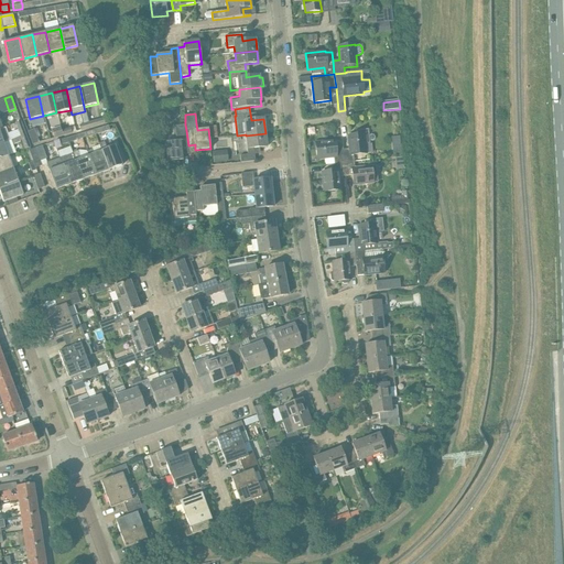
[(87,122),(88,129),(105,125),(104,118),(87,122)]
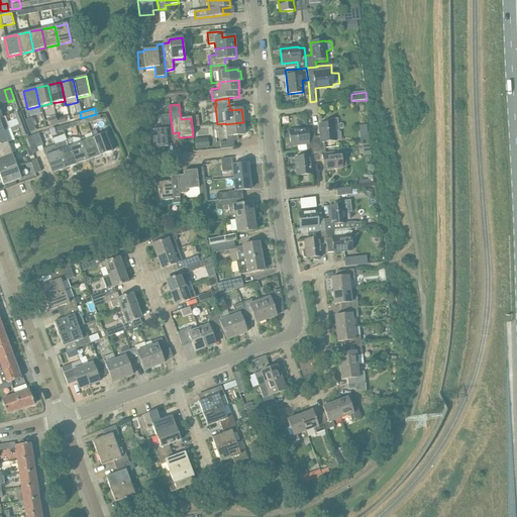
[(14,113),(19,125),(23,123),(19,112),(14,113)]
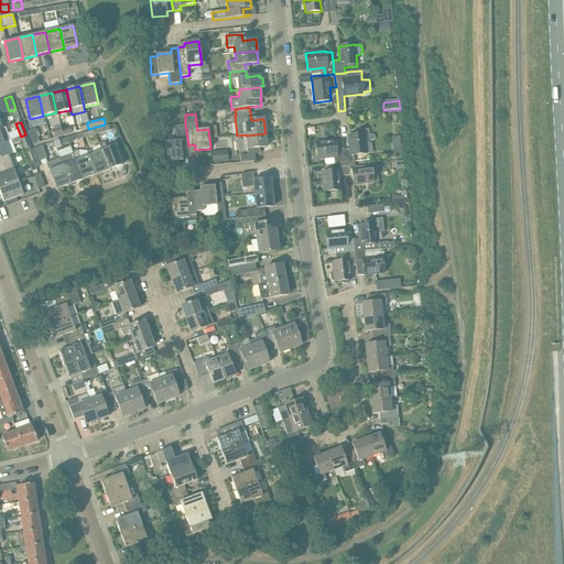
[(188,145),(186,130),(185,125),(174,126),(176,142),(165,143),(167,162),(183,160),(182,154),(188,154),(188,145)]
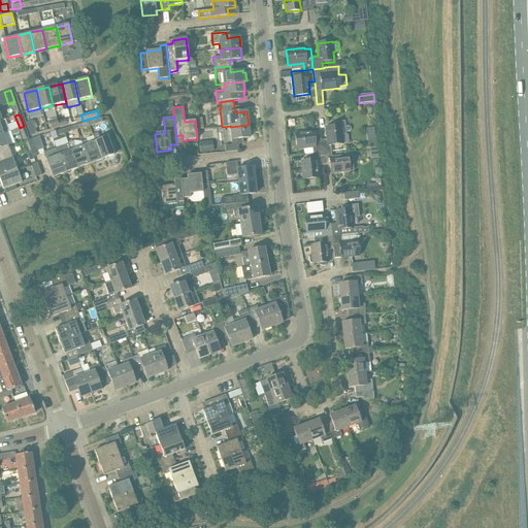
[(57,118),(56,119),(58,127),(70,124),(69,119),(58,122),(57,118)]
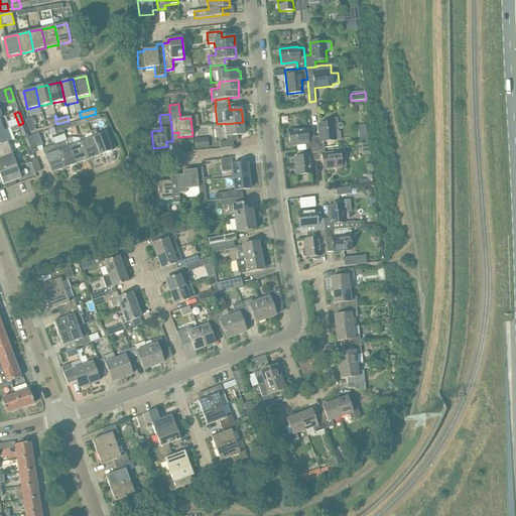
[(98,115),(85,119),(87,123),(100,119),(98,115)]
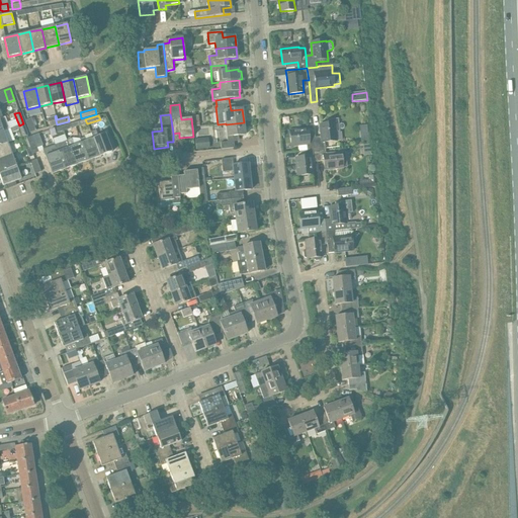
[(57,124),(55,116),(47,118),(49,127),(57,124)]
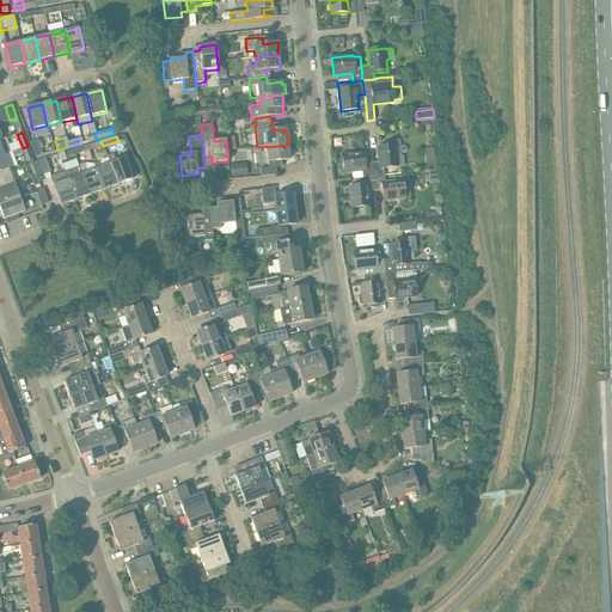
[(6,139),(0,140),(0,155),(4,154),(11,152),(6,139)]
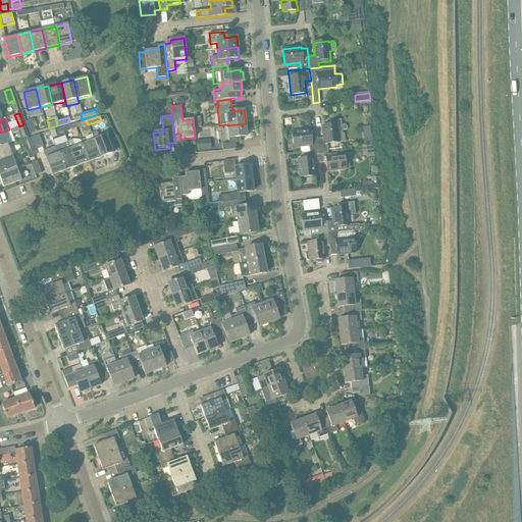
[(37,132),(32,119),(25,121),(30,134),(37,132)]
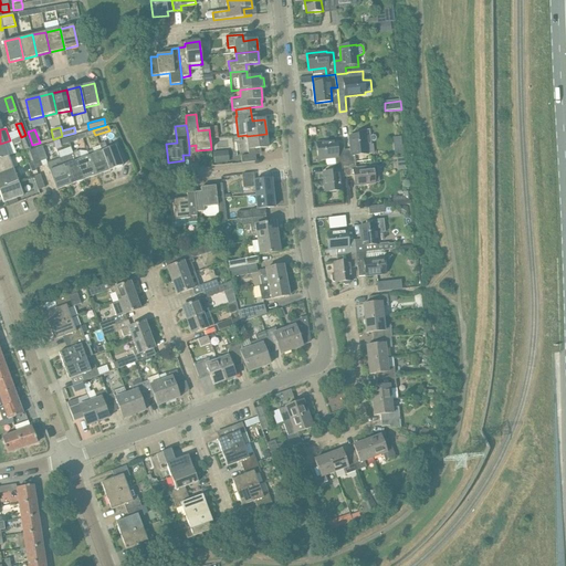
[(350,149),(344,150),(345,164),(355,163),(355,156),(357,156),(368,154),(367,145),(371,144),(369,130),(357,133),(358,135),(349,136),(349,142),(350,149)]
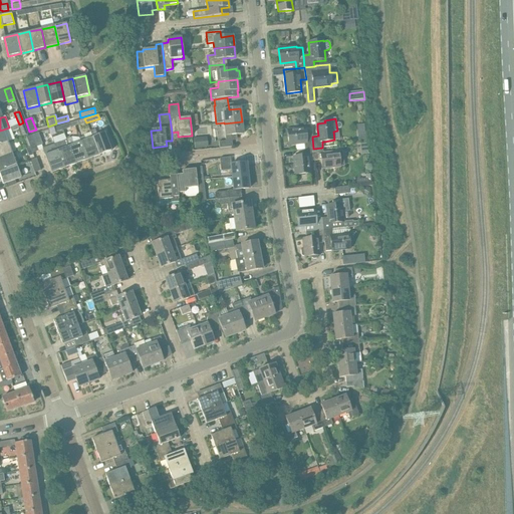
[(226,141),(219,142),(220,149),(233,147),(232,141),(239,140),(239,135),(243,134),(242,121),(224,123),(226,141)]
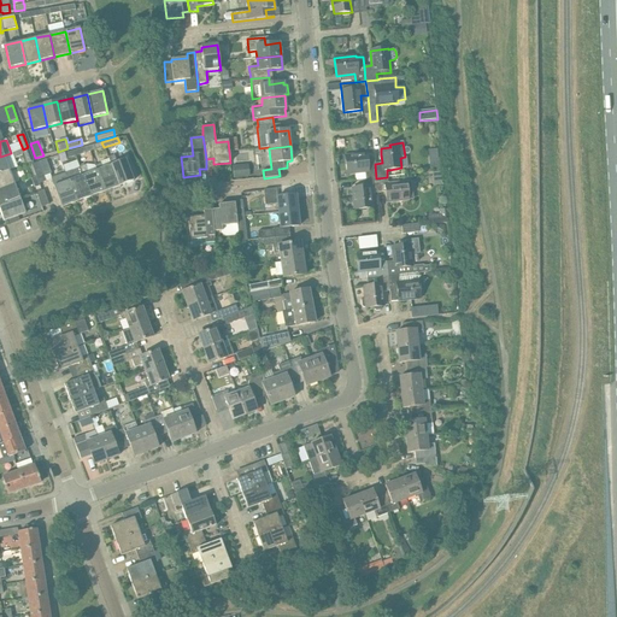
[(23,150),(12,153),(13,159),(22,156),(25,164),(34,162),(28,147),(23,150)]
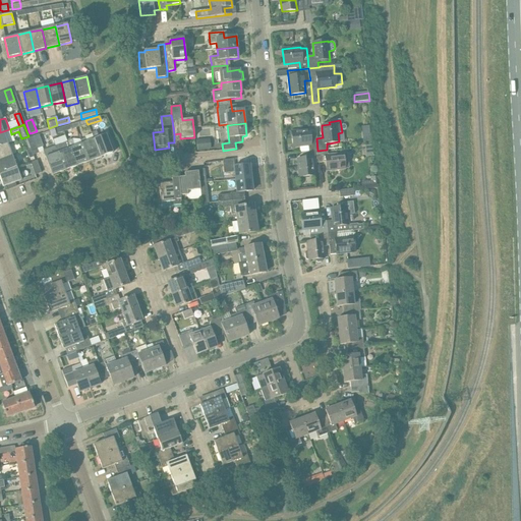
[(63,132),(62,129),(61,127),(49,131),(51,135),(63,132)]
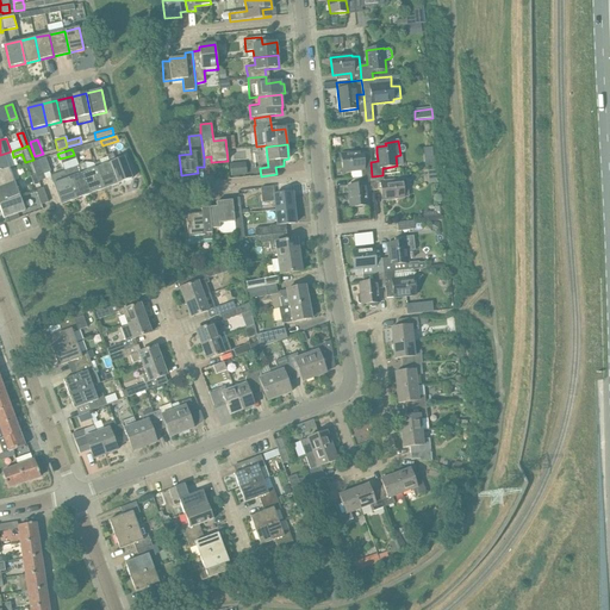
[(352,153),(341,155),(343,172),(350,172),(352,179),(360,178),(372,176),(371,162),(369,153),(369,151),(362,153),(362,151),(352,153)]
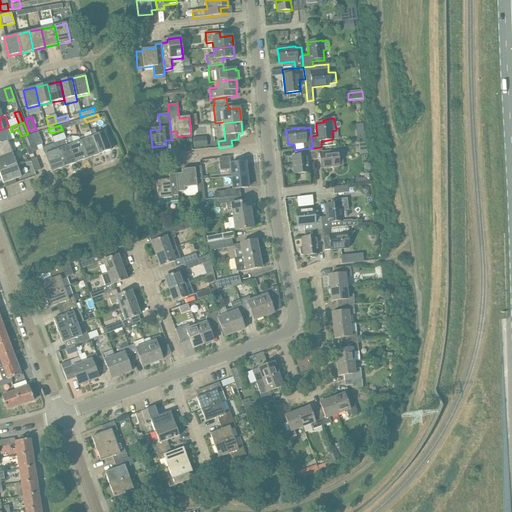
[(92,137),(98,155),(111,150),(104,133),(97,135),(95,129),(90,130),(92,137)]
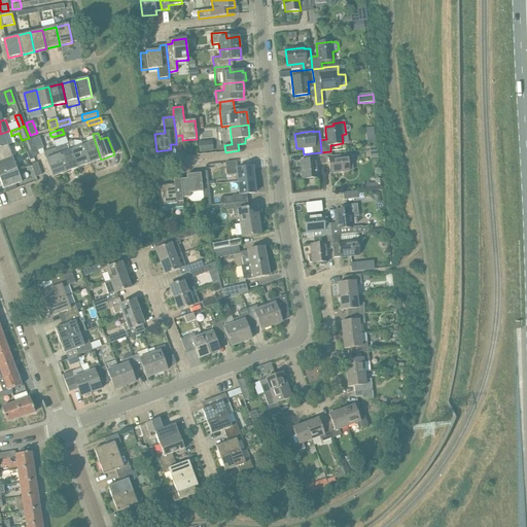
[(37,150),(43,148),(39,136),(33,138),(37,150)]
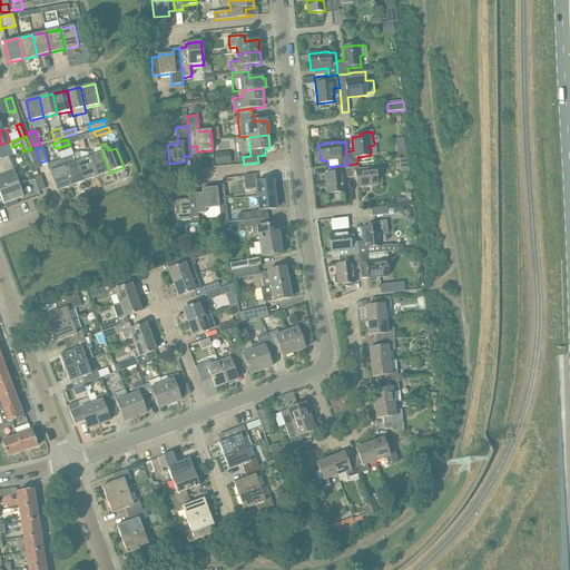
[(36,170),(42,168),(40,163),(36,149),(29,151),(33,164),(36,170)]
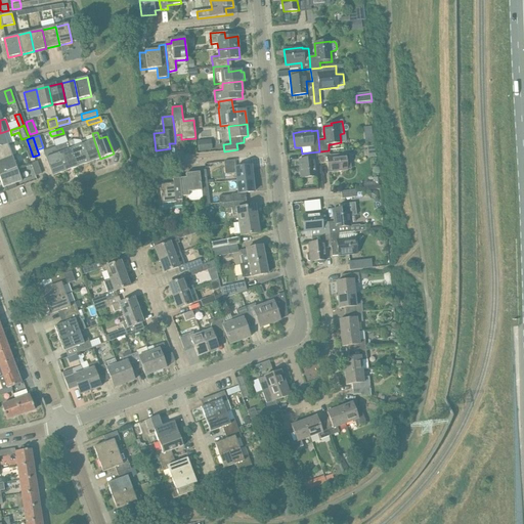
[(82,144),(89,163),(100,159),(94,140),(87,143),(85,138),(80,140),(82,144)]
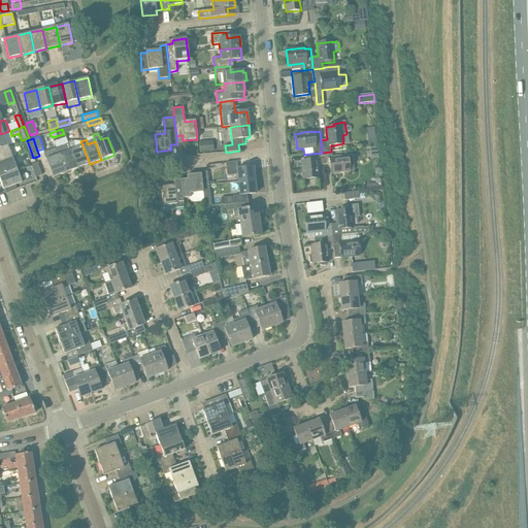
[(211,140),(199,142),(200,153),(212,152),(211,140)]
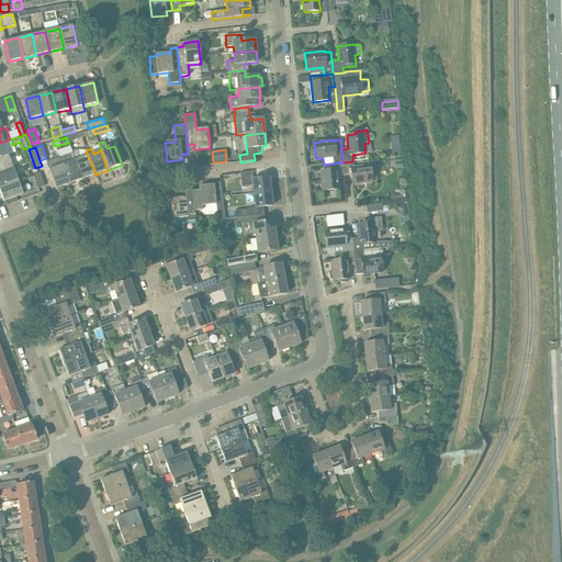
[(72,153),(82,179),(96,175),(88,155),(80,158),(77,150),(72,153)]
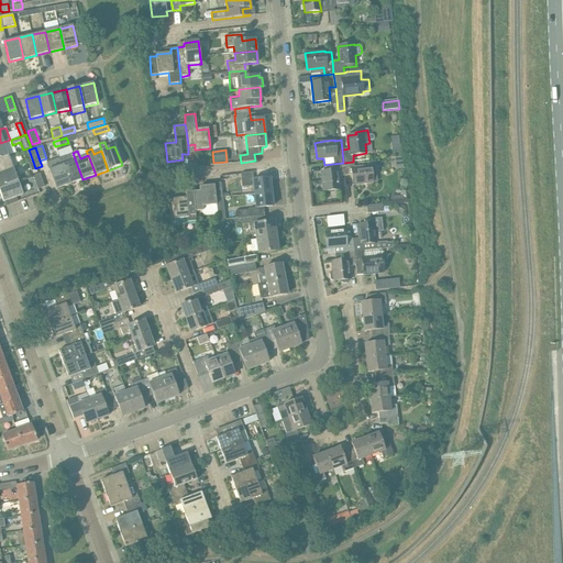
[(62,165),(69,185),(83,179),(73,153),(59,157),(62,165)]
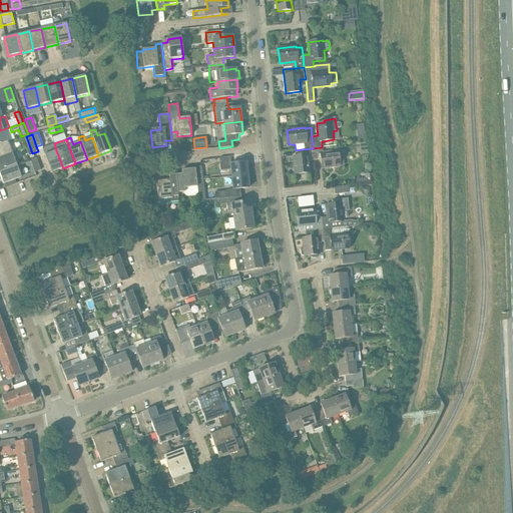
[(0,157),(12,153),(8,141),(0,143),(0,157)]
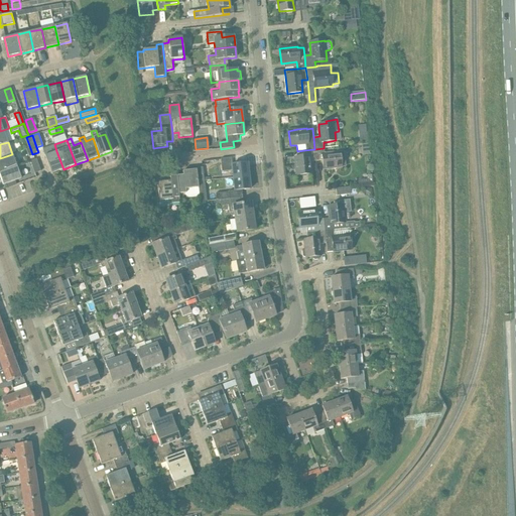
[(324,148),(314,149),(316,161),(323,160),(324,169),(342,167),(341,163),(343,163),(345,161),(344,154),(342,152),(340,153),(340,152),(325,153),(324,148)]
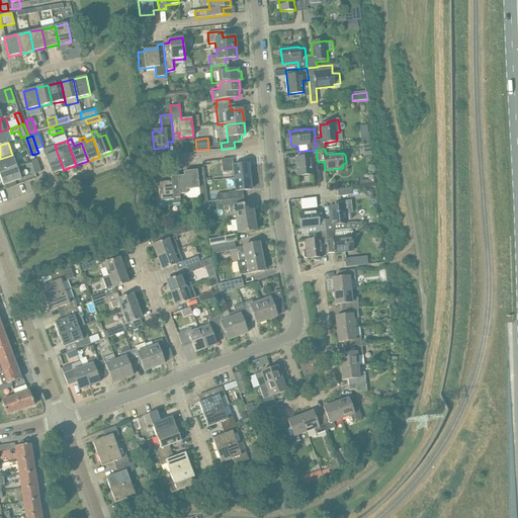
[(307,157),(295,158),(297,176),(313,175),(312,163),(318,162),(316,150),(306,151),(307,157)]
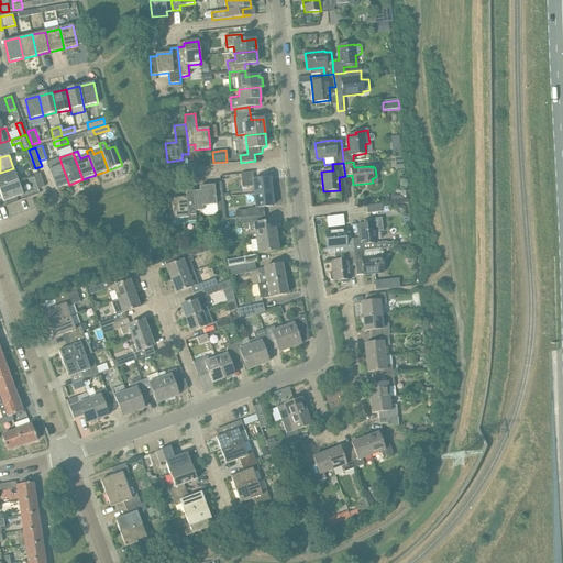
[(69,185),(62,165),(48,170),(56,189),(69,185)]
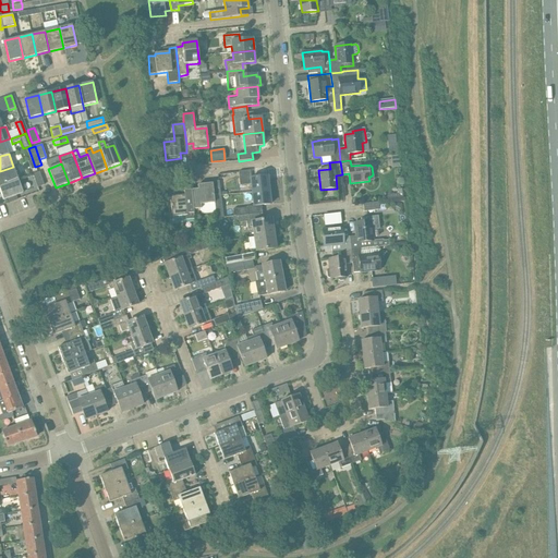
[(13,167),(0,171),(0,185),(17,180),(13,167)]
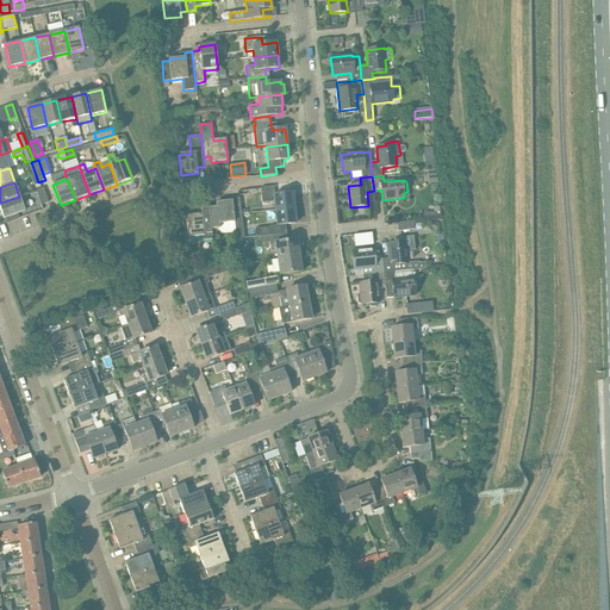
[(275,211),(294,209),(292,193),(274,194),(273,186),(261,188),(262,203),(274,201),(275,211)]
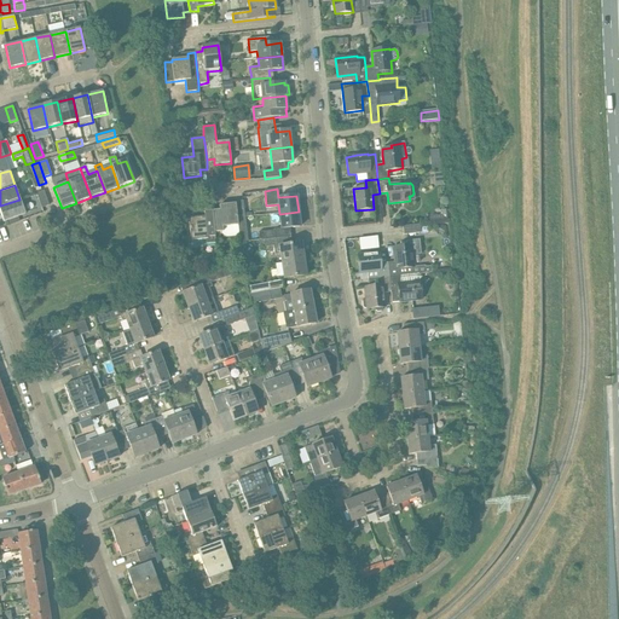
[(47,200),(44,191),(36,194),(41,208),(48,206),(47,200)]
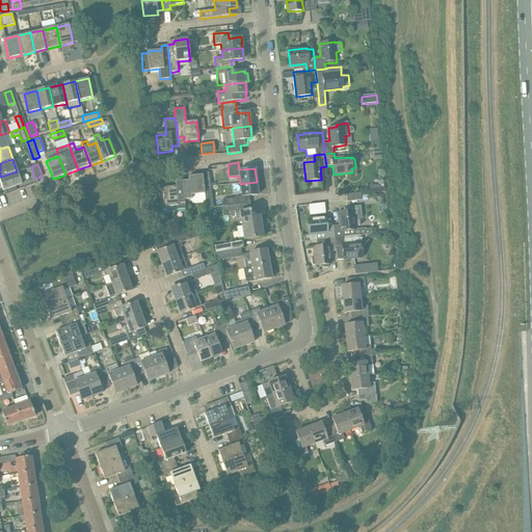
[(17,171),(0,177),(0,182),(3,191),(22,184),(17,171)]
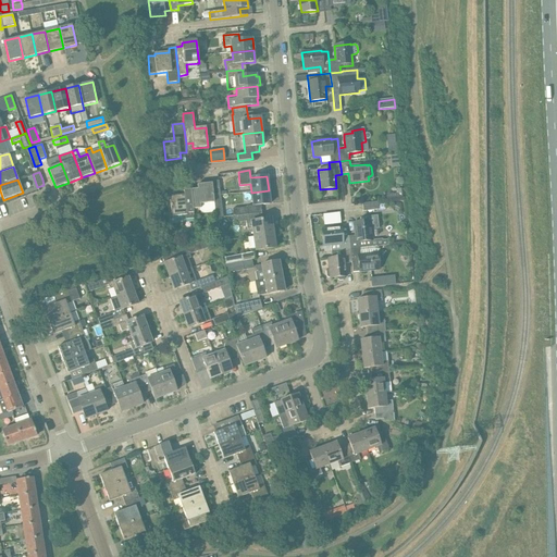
[(213,203),(213,197),(211,183),(197,185),(198,189),(190,190),(193,210),(200,210),(200,211),(214,209),(213,203)]
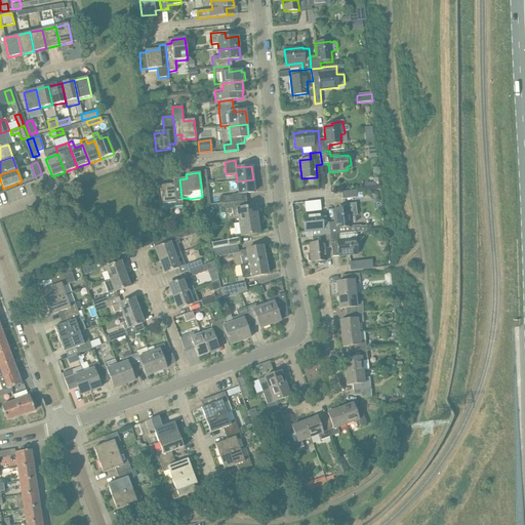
[(374,182),(364,183),(365,189),(380,188),(379,177),(373,178),(374,182)]
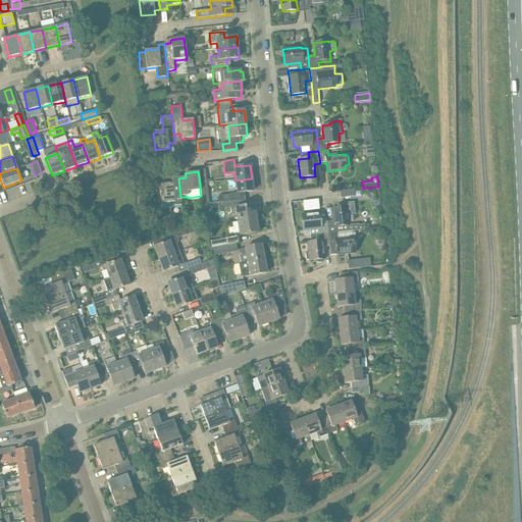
[(180,197),(178,178),(172,178),(172,183),(159,185),(161,204),(173,202),(173,206),(181,205),(180,197)]
